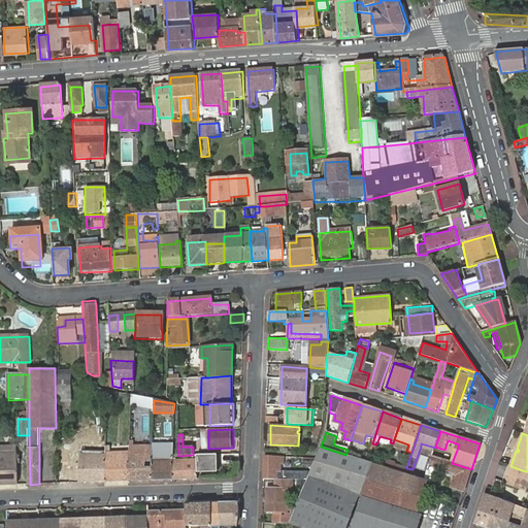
[(129,481),(151,480),(152,460),(153,449),(153,446),(137,446),(137,435),(130,435),(129,440),(129,444),(129,452),(129,481)]
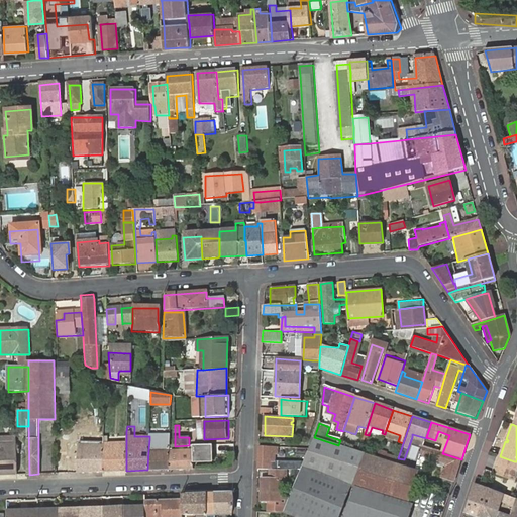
[(104,442),(104,436),(78,436),(79,472),(105,472),(104,442)]
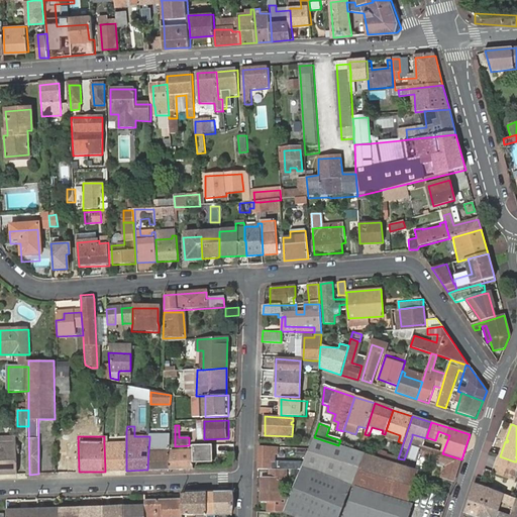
[(338,445),(314,437),(309,449),(302,466),(300,472),(291,494),(290,497),(284,512),(291,515),(295,516),(340,516),(362,452),(358,451),(338,445)]
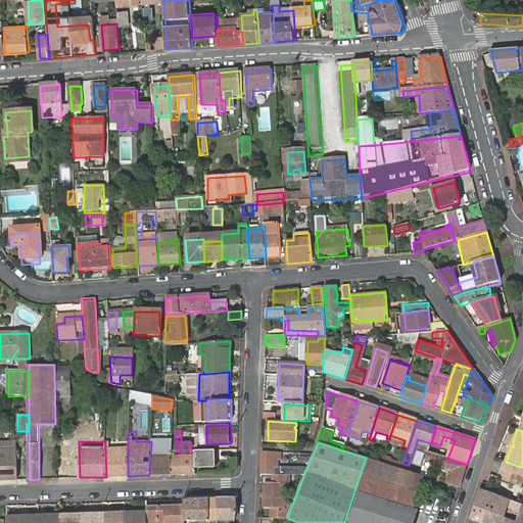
[(171,475),(171,452),(172,444),(165,445),(164,456),(158,456),(158,444),(151,444),(150,456),(149,475),(171,475)]
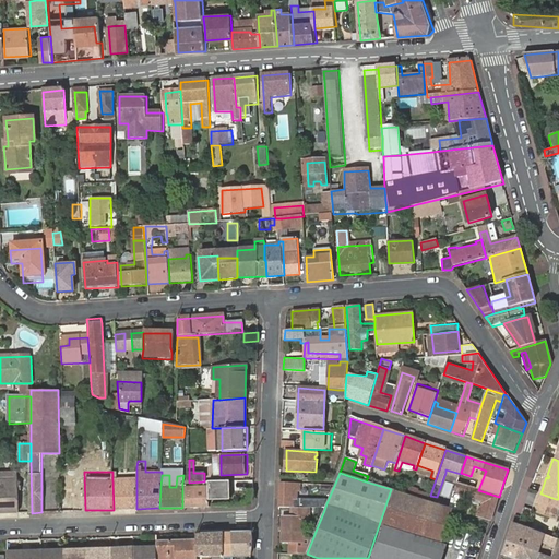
[(0,513),(19,513),(18,492),(21,489),(21,479),(18,476),(0,476),(0,513)]
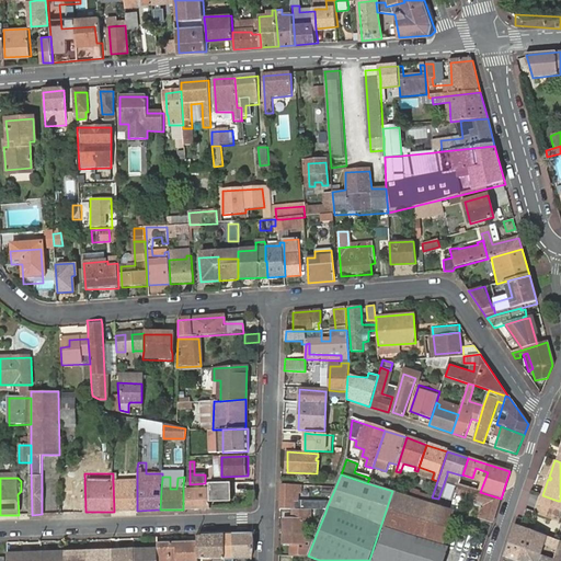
[(137,511),(137,480),(113,480),(114,512),(137,511)]
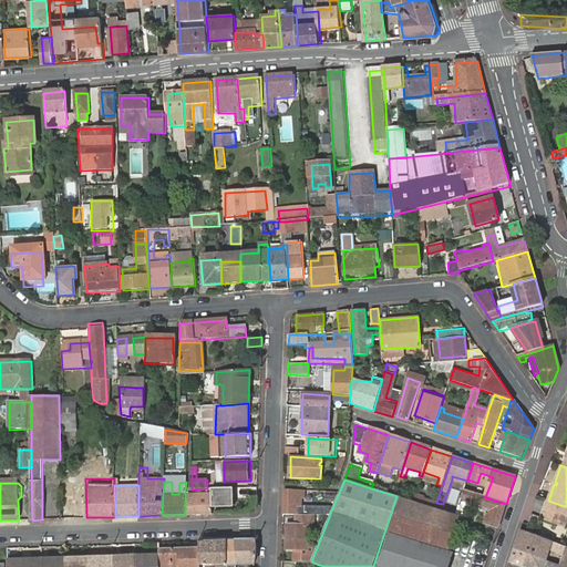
[(213,503),(213,507),(234,507),(233,487),(222,488),(223,503),(213,503)]
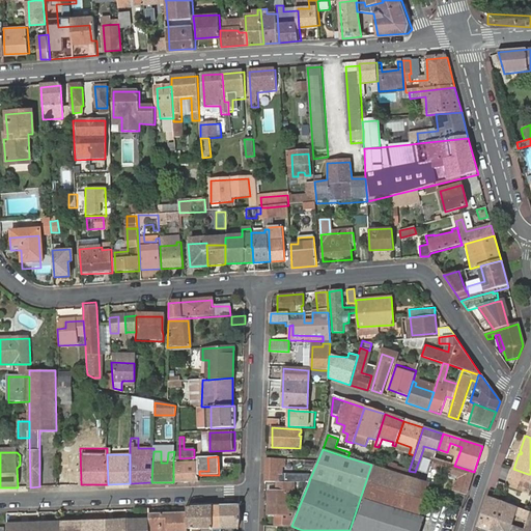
[(194,457),(179,458),(173,458),(173,482),(199,481),(199,475),(199,471),(208,471),(207,457),(194,457)]
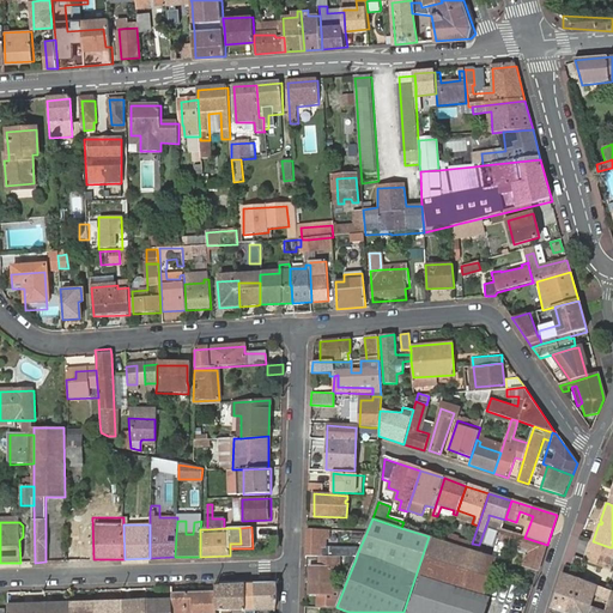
[(331,530),(307,528),(305,556),(319,557),(322,557),(339,558),(345,558),(356,559),(358,552),(329,550),(331,530)]
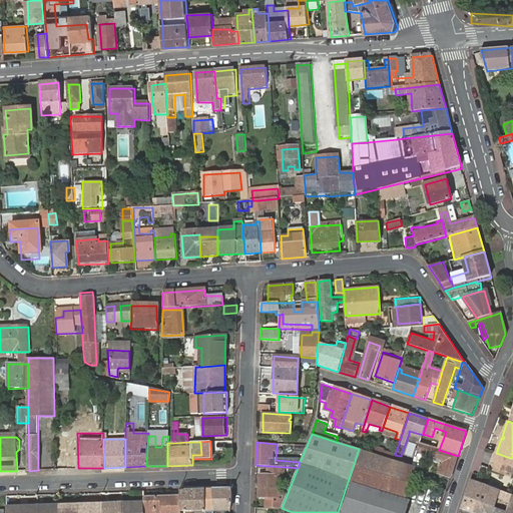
[(451,478),(458,456),(439,450),(420,443),(412,467),(417,468),(423,455),(442,461),(438,474),(451,478)]
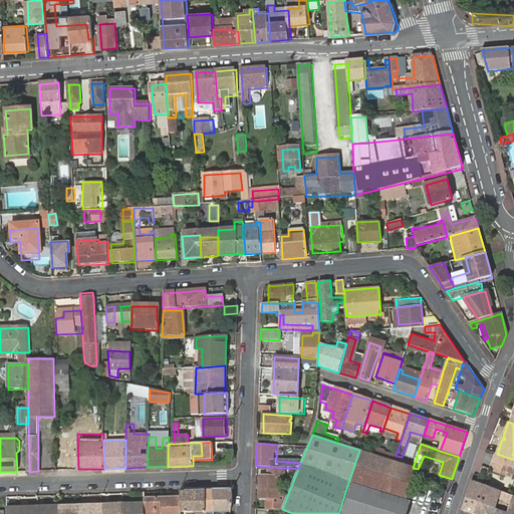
[(418,469),(413,468),(394,462),(374,455),(359,450),(338,513),(408,513),(412,503),(407,502),(418,469)]
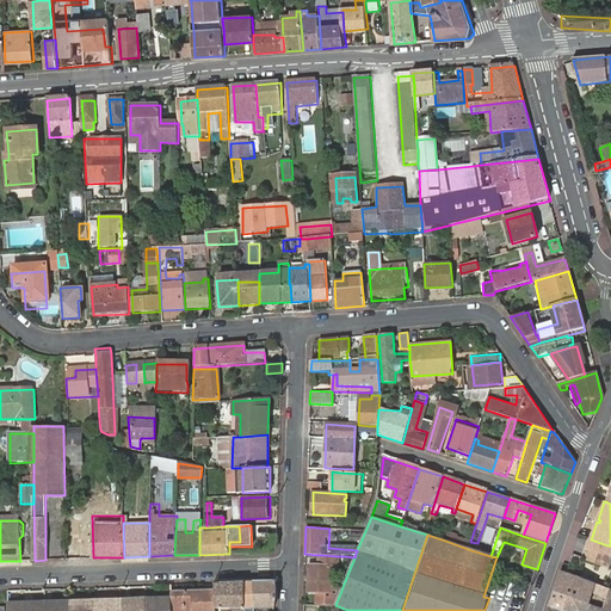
[(468,549),(470,542),(448,535),(445,541),(468,549)]
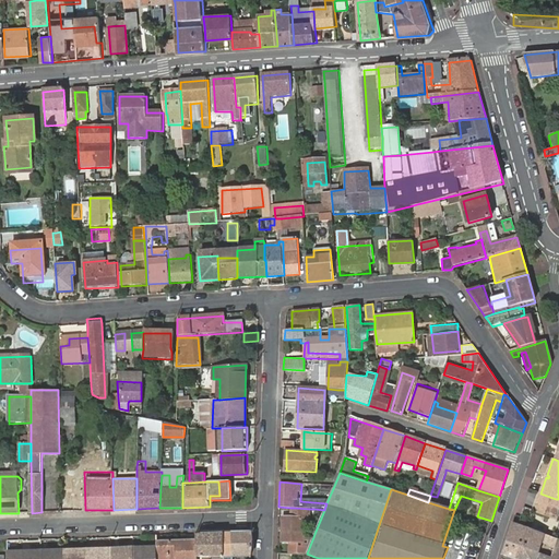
[(535,511),(550,516),(556,499),(540,494),(535,511)]
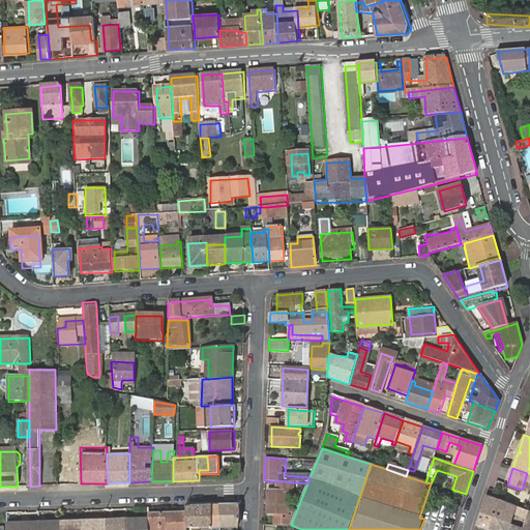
[(275,490),(269,490),(267,512),(274,513),(276,513),(275,524),(285,525),(291,525),(293,518),(297,509),(287,510),(289,491),(292,491),(293,483),(278,483),(278,491),(275,490)]
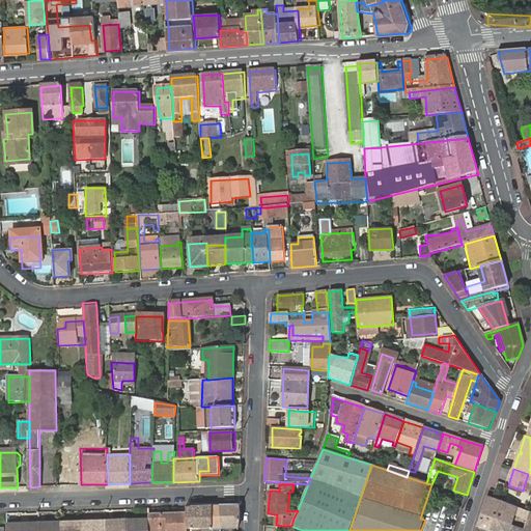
[(530,511),(493,499),(487,497),(481,513),(512,525),(513,526),(526,530),(527,528),(530,528),(530,511)]
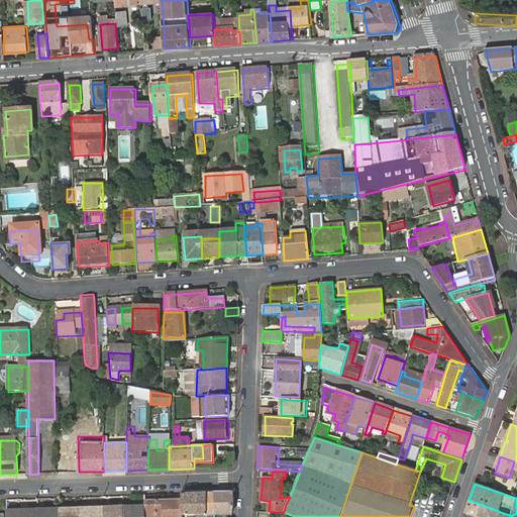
[(208,494),(208,515),(216,514),(216,493),(208,494)]
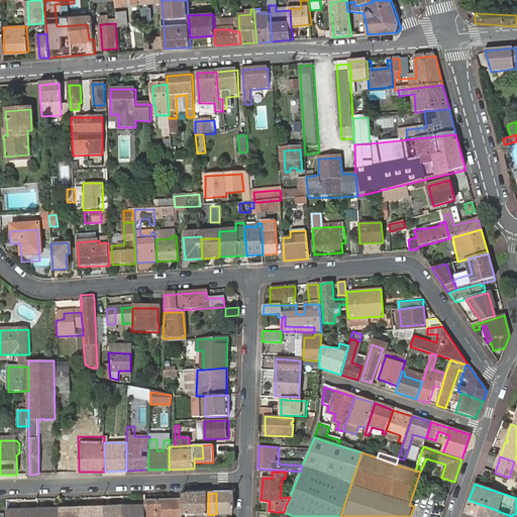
[(216,493),(216,514),(232,514),(233,493),(216,493)]
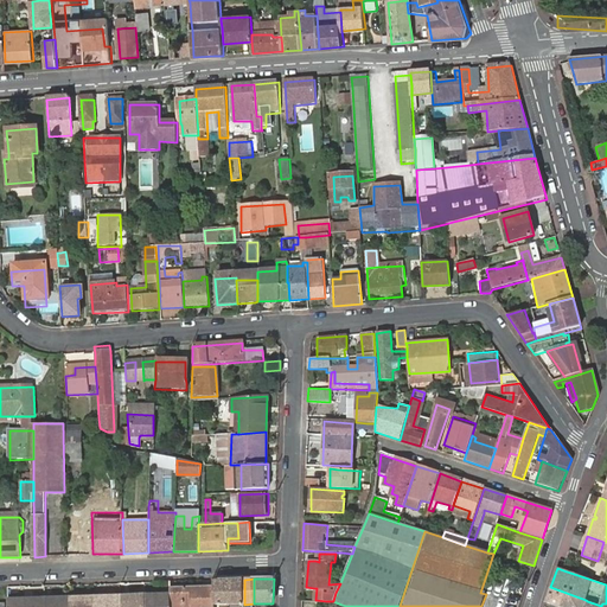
[(215,586),(216,605),(244,605),(244,580),(215,580),(215,586)]
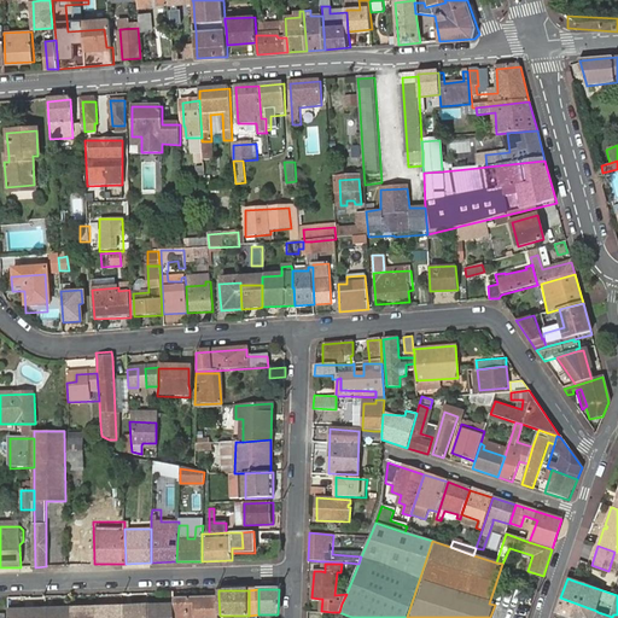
[(208,598),(208,617),(219,617),(220,616),(219,596),(208,598)]
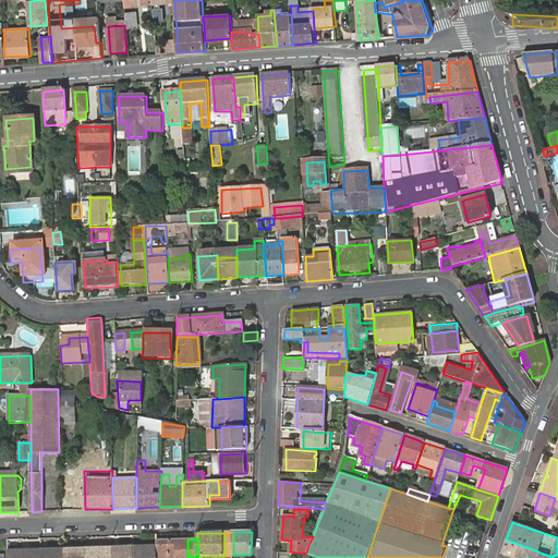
[(157,546),(157,557),(187,557),(187,540),(157,541),(157,546)]
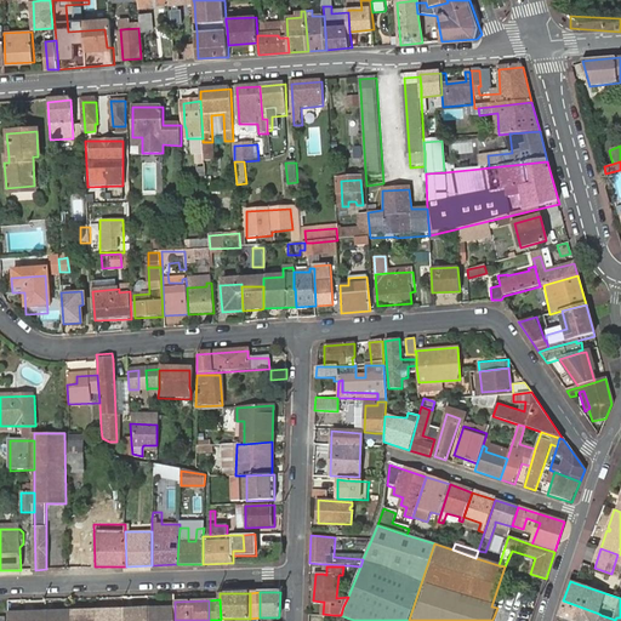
[(599,614),(563,600),(558,616),(559,616),(571,620),(597,620),(600,615),(599,614)]
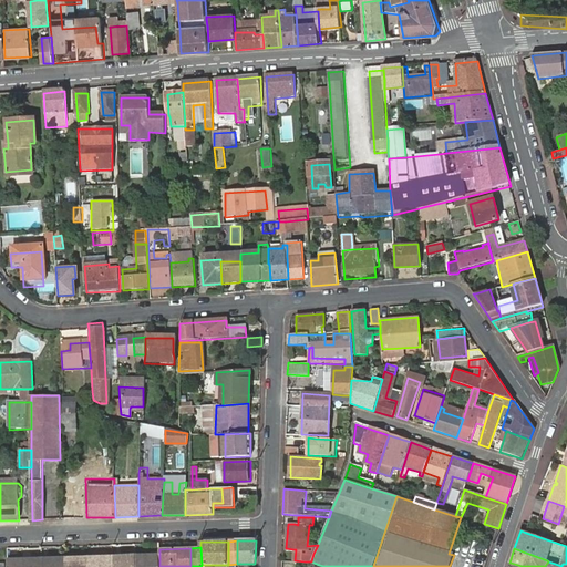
[(160,566),(160,555),(136,556),(136,566),(160,566)]
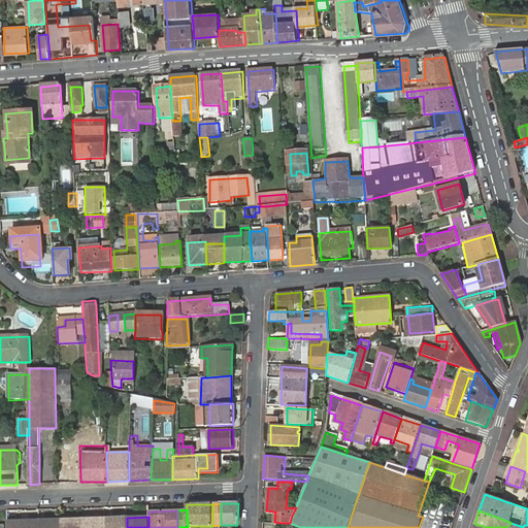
[(105,527),(105,518),(84,519),(83,527),(105,527)]
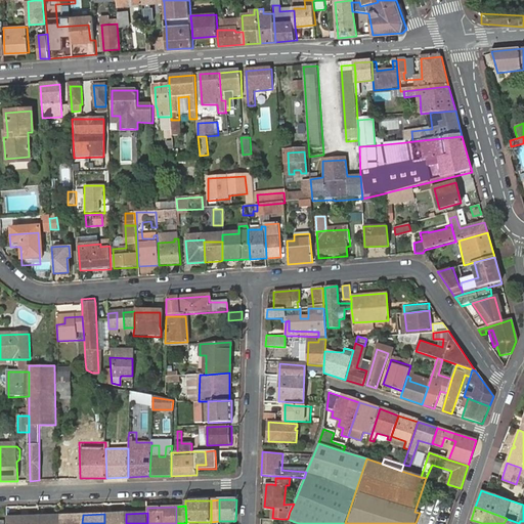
[(126,523),(126,514),(104,514),(104,523),(126,523)]
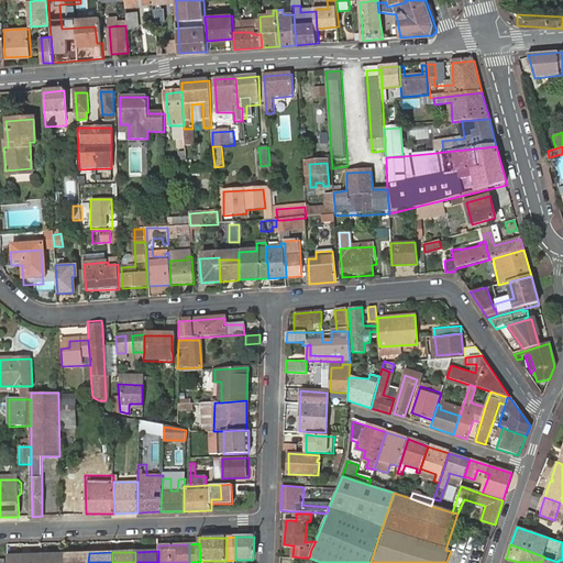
[(88,562),(89,553),(65,554),(65,562),(88,562)]
